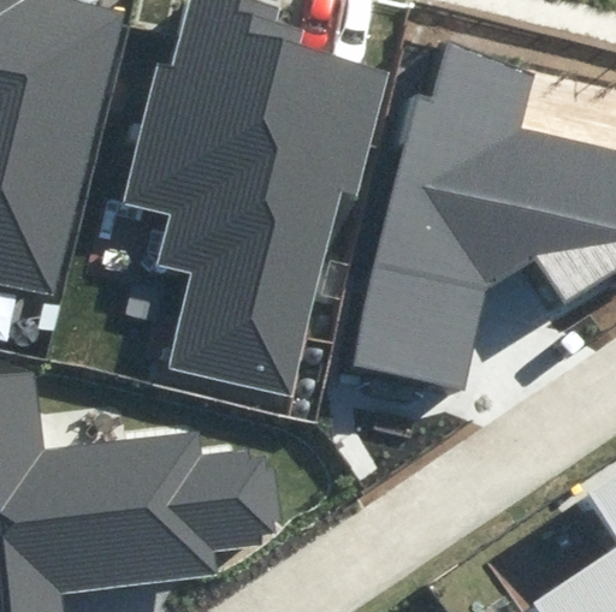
[(0,0),(0,285),(52,299),(128,16),(71,0),(0,0)]
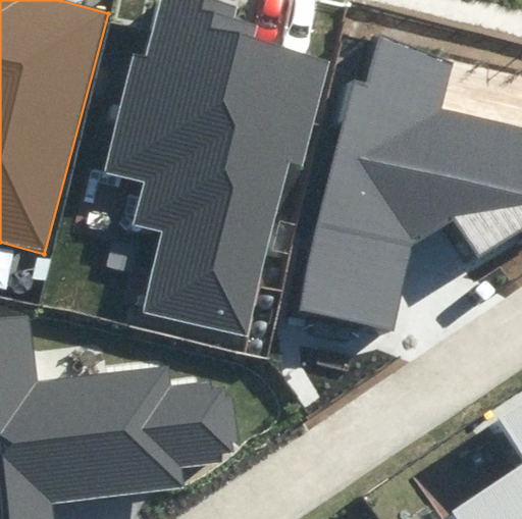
[(303,167),(328,63),(255,45),(260,27),(236,21),(239,7),(208,0),(157,0),(144,56),(136,54),(106,172),(143,182),(133,223),(166,231),(147,311),(244,334),(285,163),(303,167)]
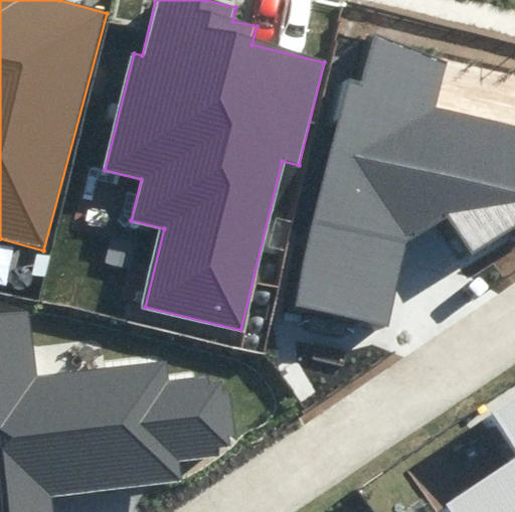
[(452,59),(372,42),(363,83),(341,79),(292,308),(389,329),(408,241),(449,212),(514,202),(514,125),(441,110),(452,59)]
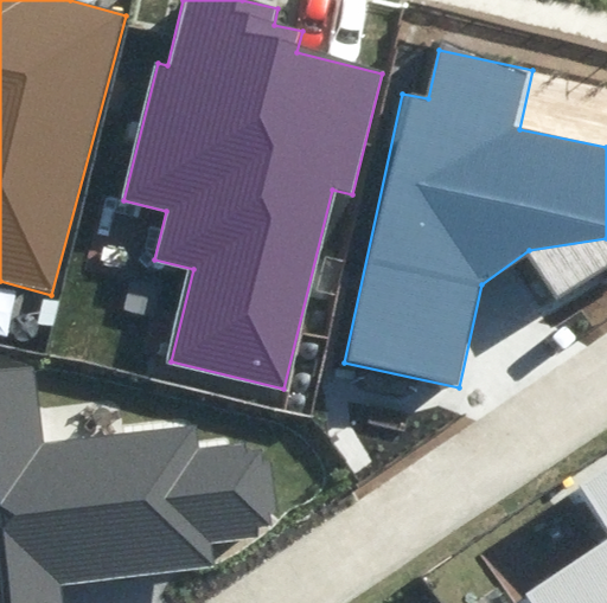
[(13,335),(16,339),(19,341),(23,342),(26,342),(30,341),(33,339),(36,335),(37,332),(36,327),(34,324),(31,321),(27,319),(24,319),(20,320),(17,321),(14,325),(13,327),(12,332),(13,335)]
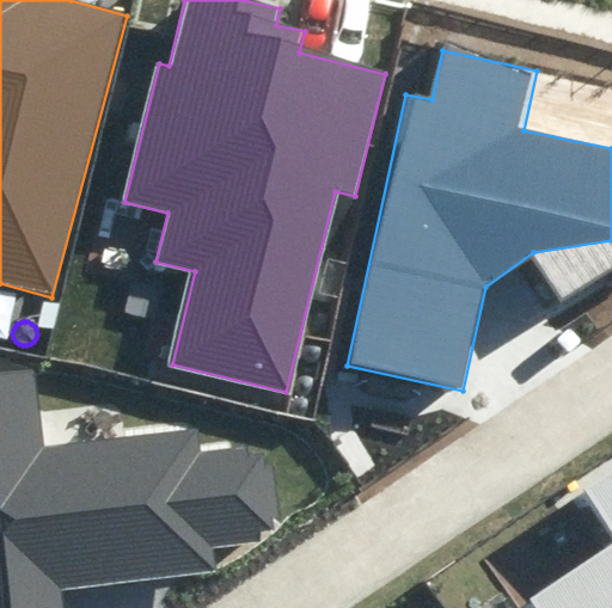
[(305,358),(306,361),(308,362),(311,363),(313,363),(316,362),(318,361),(319,358),(320,356),(320,354),(319,350),(317,349),(314,348),(312,348),(310,348),(307,349),(305,351),(305,354),(304,356),(305,358)]
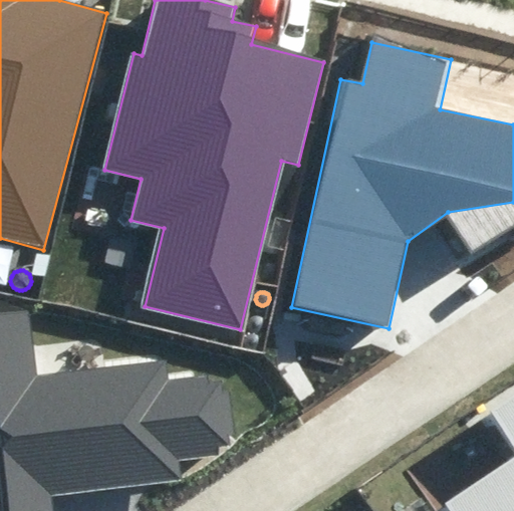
[(28,313),(0,316),(0,510),(55,510),(54,496),(180,481),(178,460),(241,452),(233,381),(162,390),(159,360),(35,375),(28,313)]
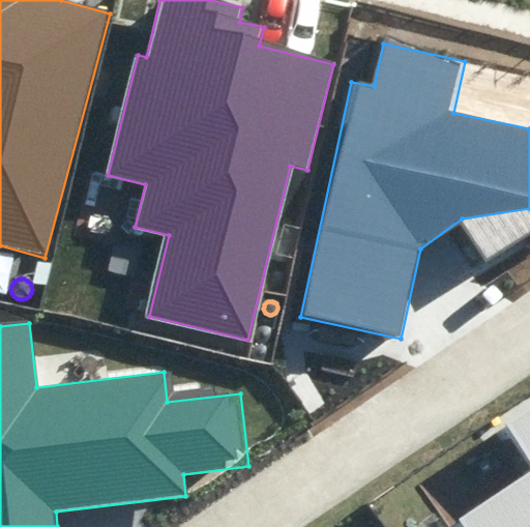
[(258,338),(260,340),(261,342),(264,343),(266,343),(268,342),(270,340),(271,339),(272,335),(271,333),(270,331),(269,329),(267,328),(264,328),(262,328),(260,329),(259,331),(258,333),(258,335),(258,338)]
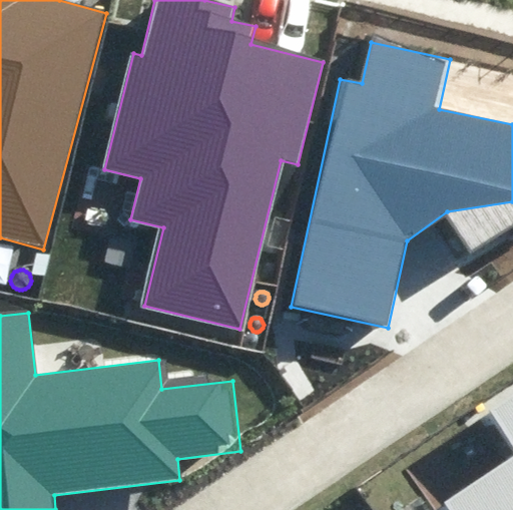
[(245,345),(247,347),(248,348),(251,349),(253,349),(255,348),(258,347),(259,345),(260,342),(259,340),(258,338),(257,336),(254,335),(251,335),(249,336),(247,337),(246,338),(245,340),(245,342),(245,345)]
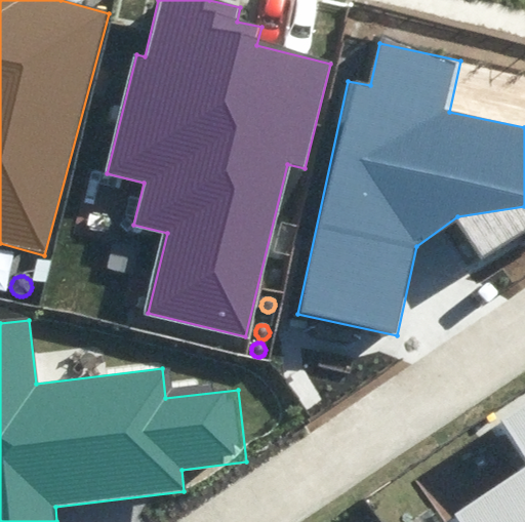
[(524,468),(448,518),(450,521),(524,521),(524,401),(499,417),(524,456),(524,468)]
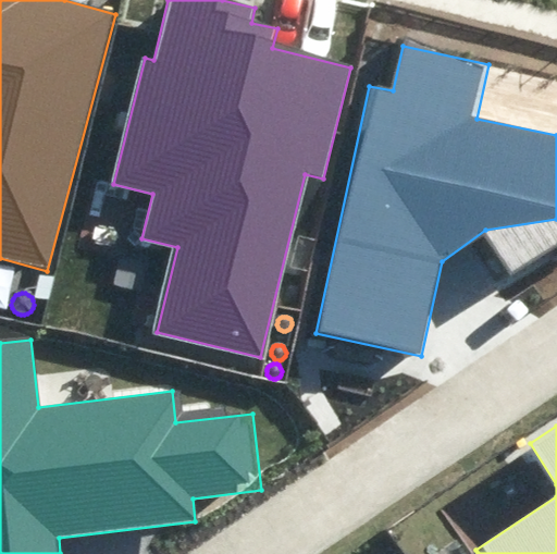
All buildings are outlined.
